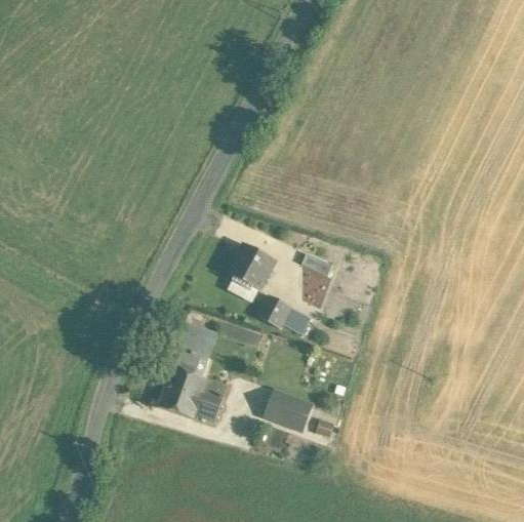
[(275,259),(244,243),(228,274),(258,289),(275,259)]
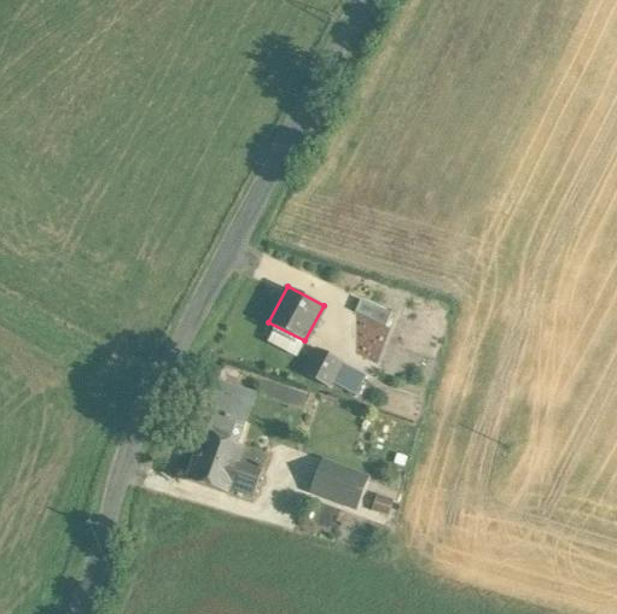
[(391,311),(361,297),(355,310),(385,323),(391,311)]
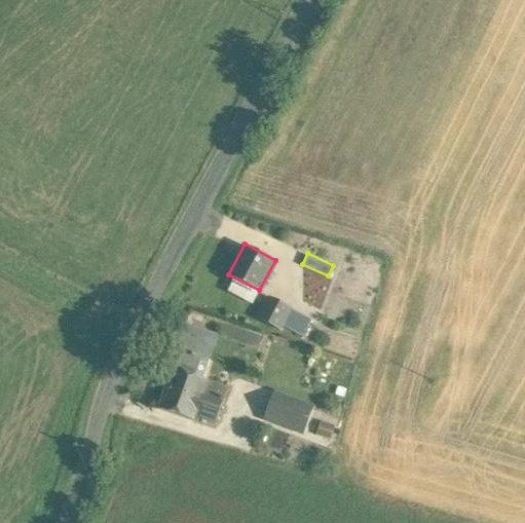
[(290,306),(270,295),(259,318),(278,328),(282,323),(290,306)]
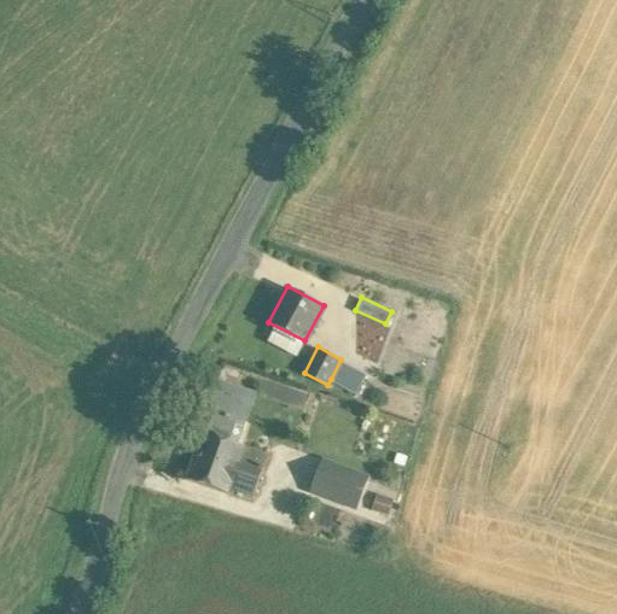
[(341,360),(331,379),(343,385),(353,366),(341,360)]
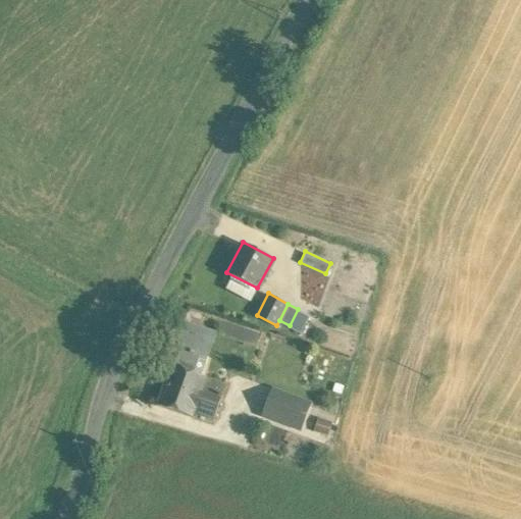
[(309,314),(298,309),(290,325),(301,330),(309,314)]
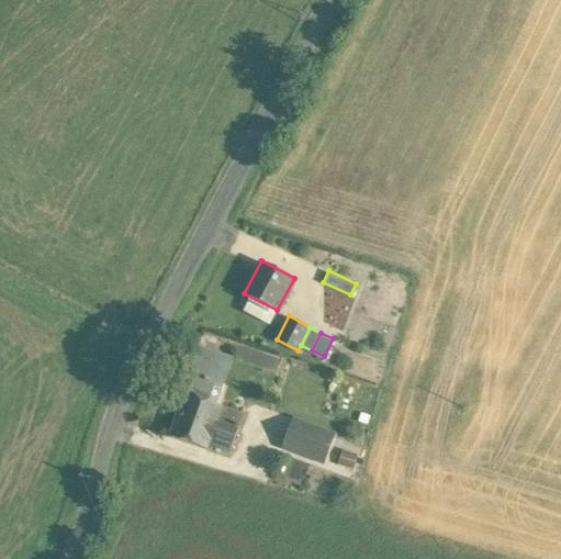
[(228,359),(195,347),(186,375),(183,373),(176,393),(181,395),(167,435),(205,449),(208,442),(228,449),(237,423),(213,414),(216,404),(201,398),(209,377),(220,381),(228,359)]
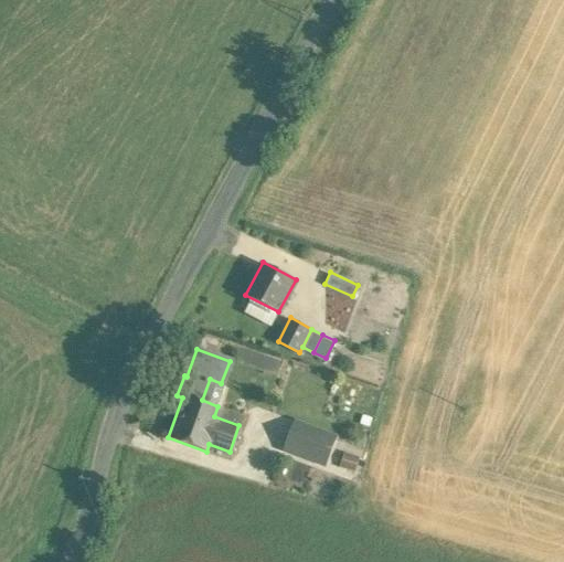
[(243,415),(217,406),(214,416),(238,425),(243,415)]
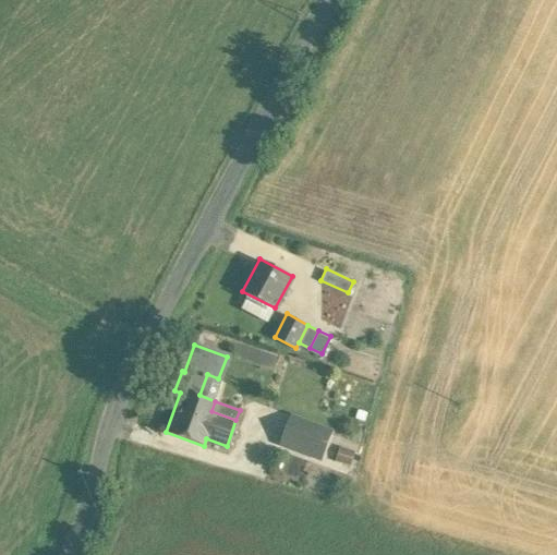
[(333,429),(292,414),(282,444),(322,458),(333,429)]
